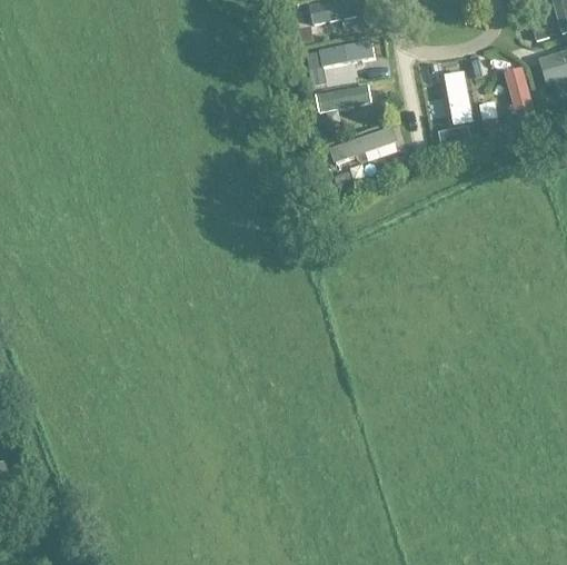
[(326,0),(308,3),(311,23),(366,12),(364,0),(326,0)]
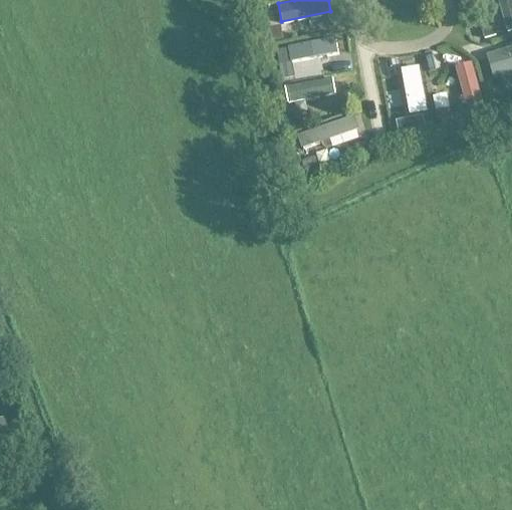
[(511,2),(511,0),(496,0),(505,31),(511,29),(511,2)]
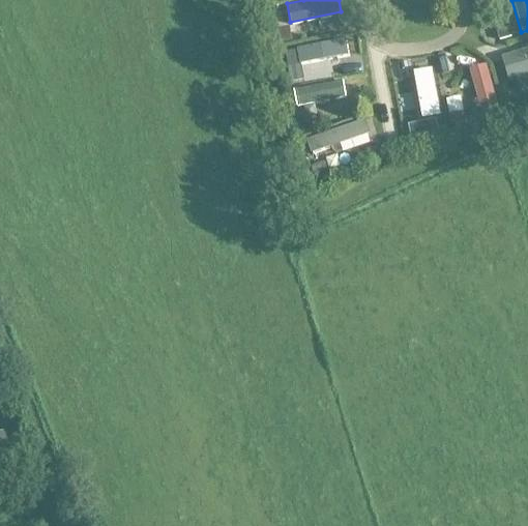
[(347,53),(344,37),(295,47),(298,62),(347,53)]
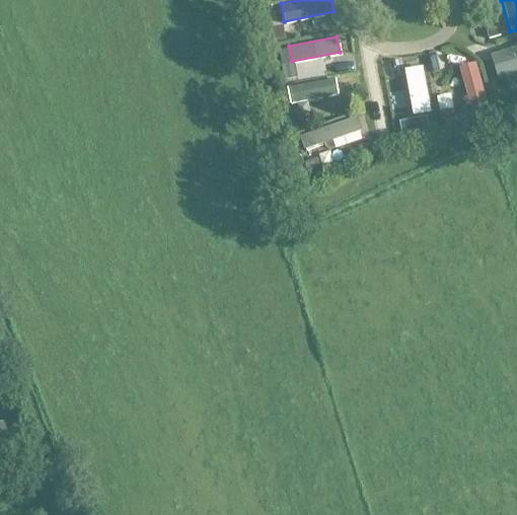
[(516,71),(516,44),(491,53),(498,77),(516,71)]
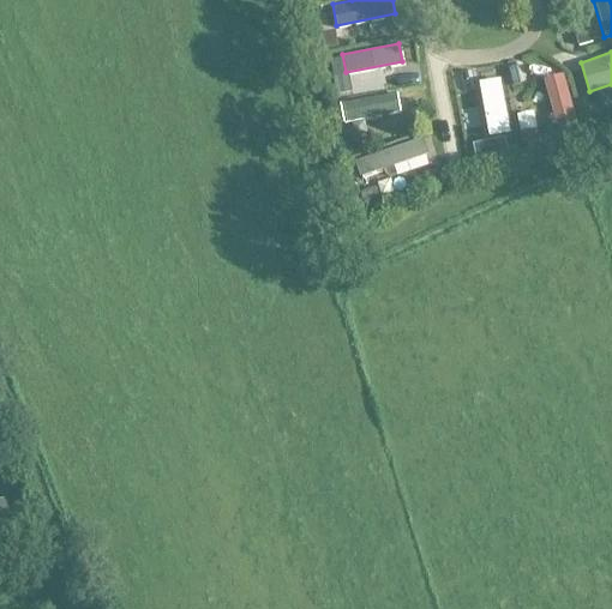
[(321,82),(339,78),(335,60),(317,64),(321,82)]
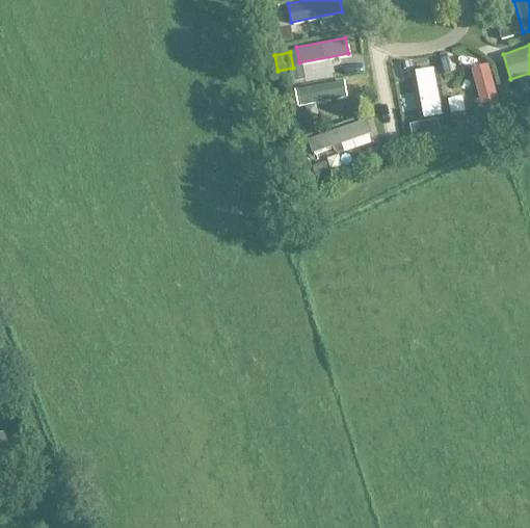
[(500,106),(487,61),(470,67),(482,111),(500,106)]
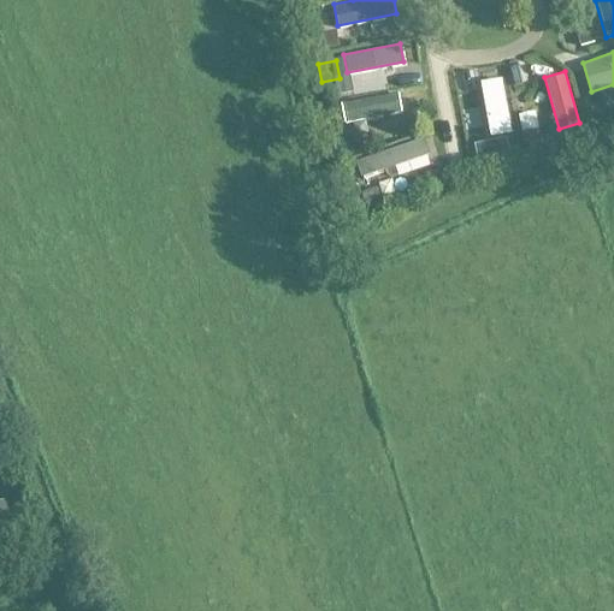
[(483,89),(494,149),(513,146),(502,85),(483,89)]
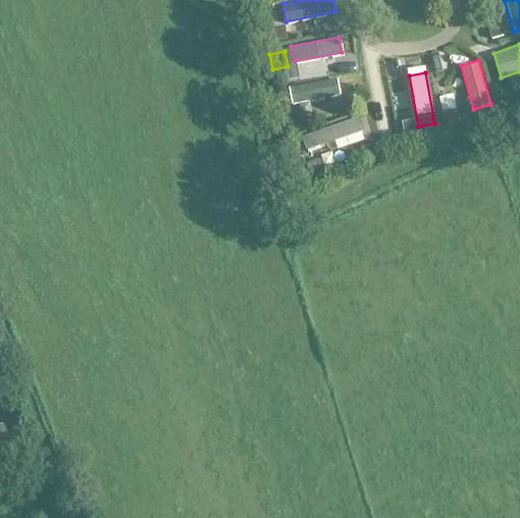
[(292,102),(340,93),(336,76),(288,86),(292,102)]
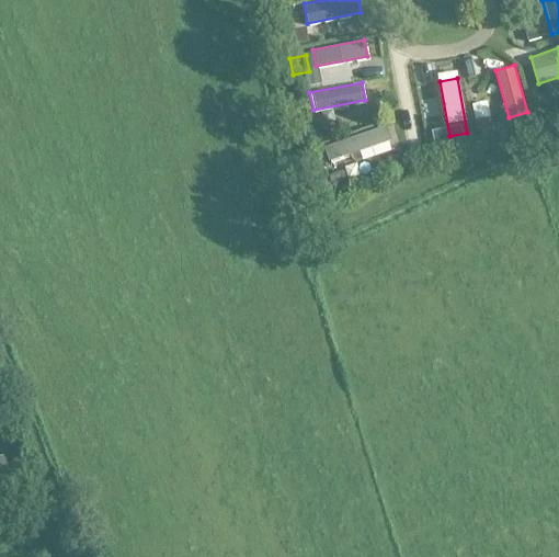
[(390,139),(386,124),(323,146),(328,160),(390,139)]
